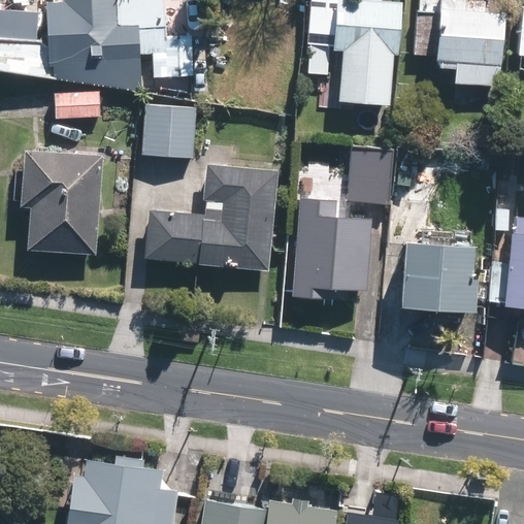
[(46,0),(50,66),(112,63),(113,80),(168,77),(164,0),(46,0)]
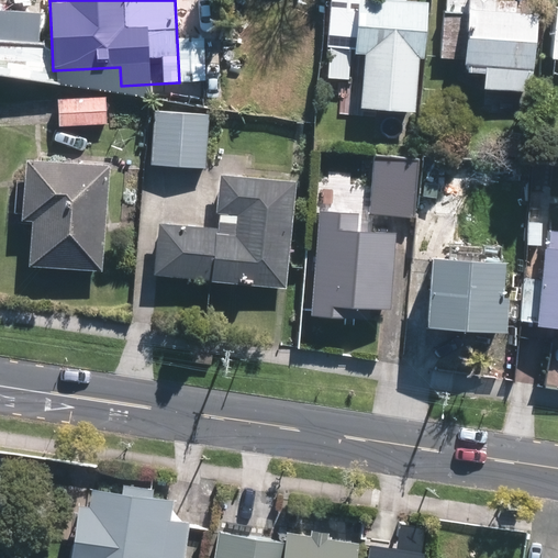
[(416,0),(358,0),(356,51),(365,52),(360,105),(416,110),(420,57),(424,57),(427,1),(416,0)]
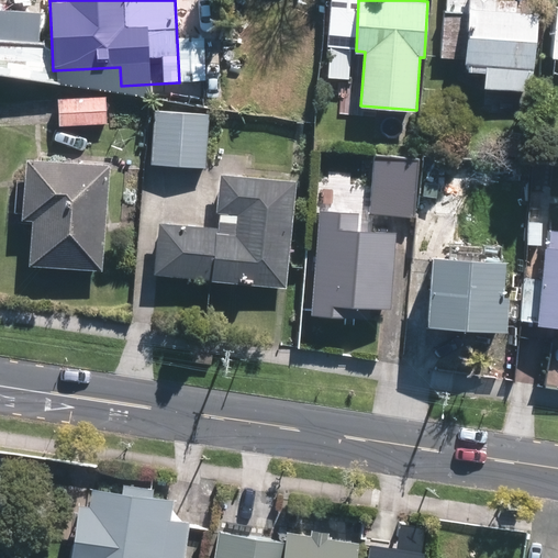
[(484,89),(532,92),(538,11),(495,8),(495,0),(445,0),(445,12),(442,11),(437,59),(465,62),(464,71),(486,73),(484,89)]
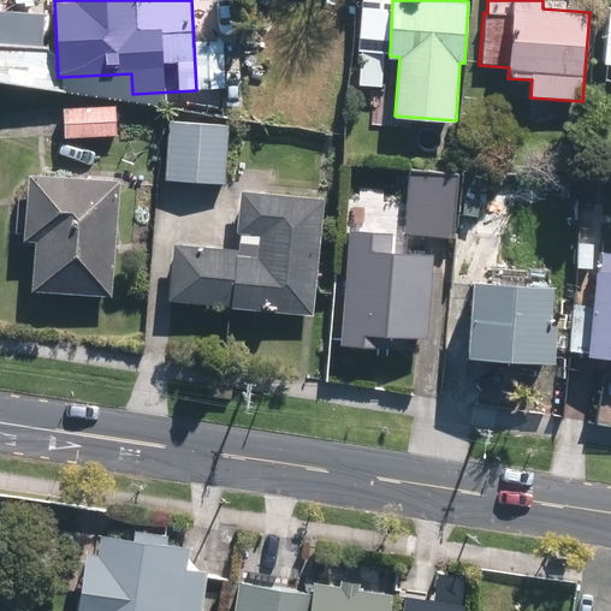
[(383,87),(387,11),(363,10),(359,85),(383,87)]
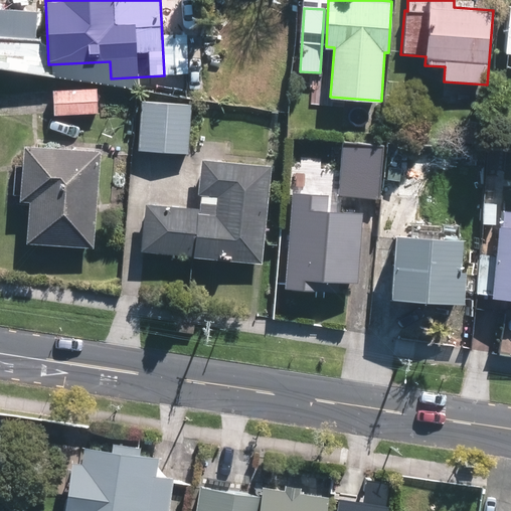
[(184,35),(163,36),(165,76),(186,75),(184,35)]
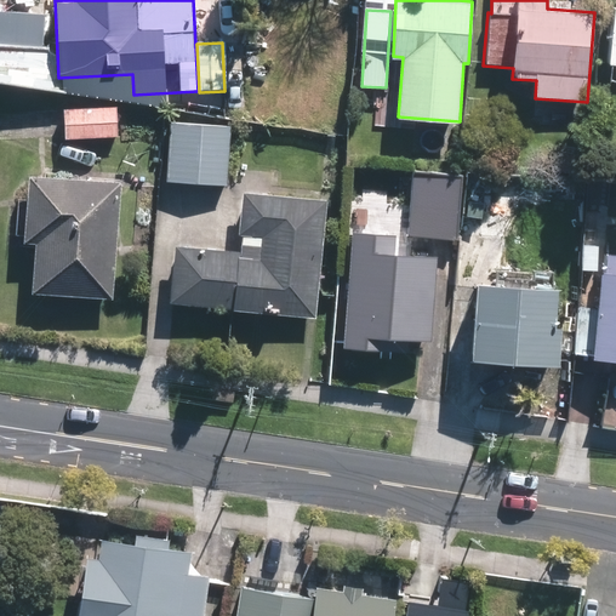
[(118,137),(117,108),(63,109),(64,140),(118,137)]
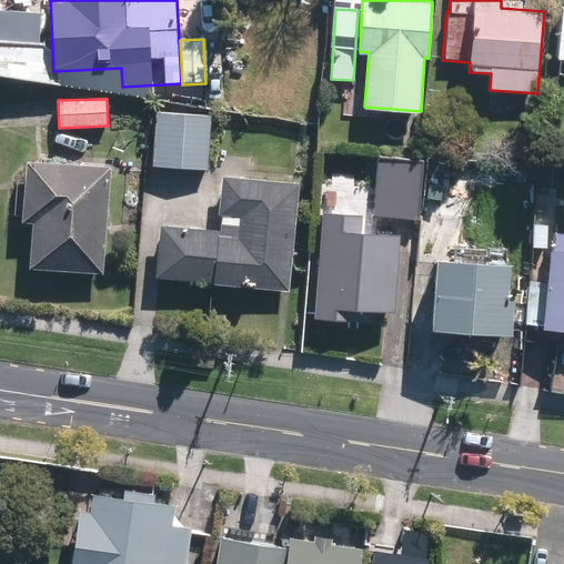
[(207,170),(210,118),(157,114),(153,167),(207,170)]
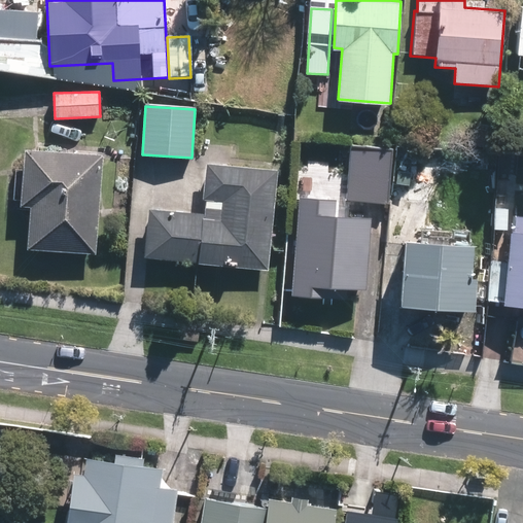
[(392,147),(350,143),(345,199),(386,203),(392,147)]
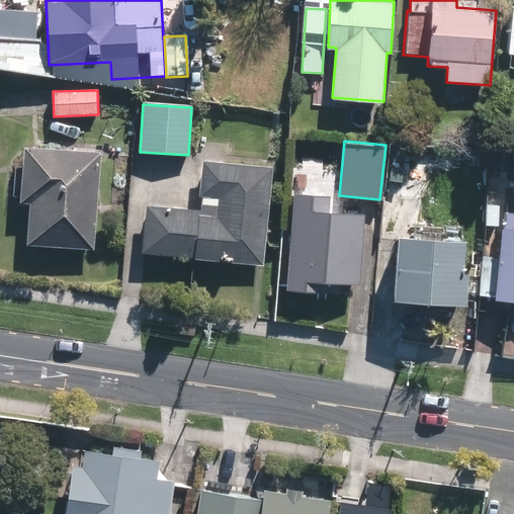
[(102,151),(24,145),(20,201),(30,201),(27,244),(94,250),(102,151)]
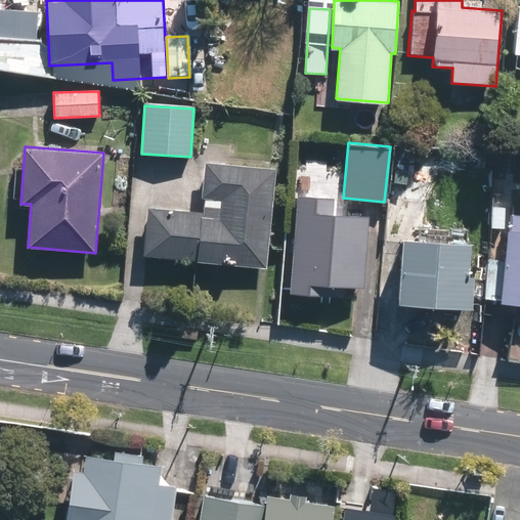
[(444,153),(394,148),(389,200),(440,204),(444,153)]
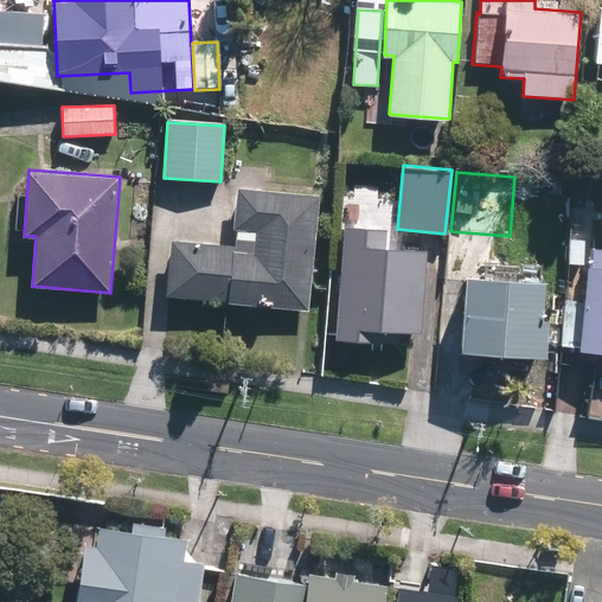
[(254,248),(172,239),(166,298),(306,312),(319,196),(237,187),(234,229),(256,231),(254,248)]
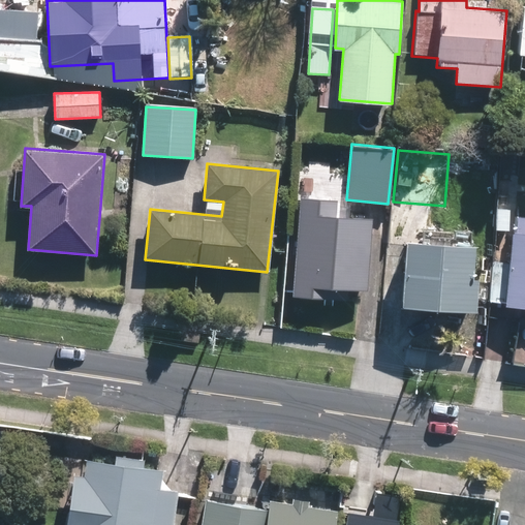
[(333,202),(301,199),(292,295),(346,300),(347,288),(366,289),(371,233),(364,232),(365,221),(331,219),(333,202)]
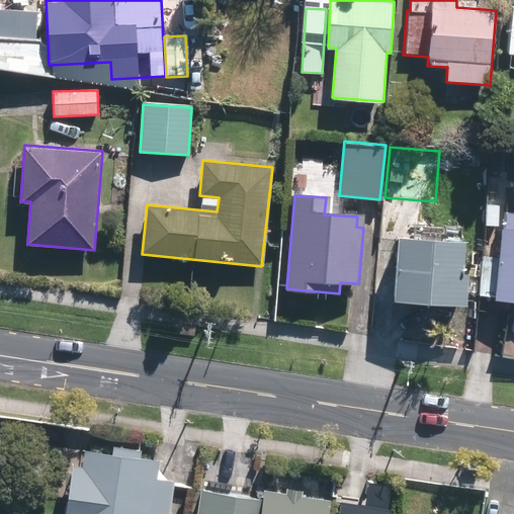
[(506,226),(503,226),(498,260),(482,258),(477,296),(513,301),(513,210),(508,210),(506,226)]
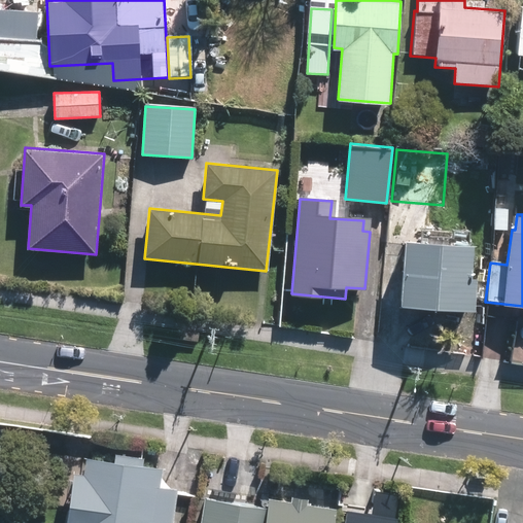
[(481,242),(407,235),(401,300),(475,306),(481,242)]
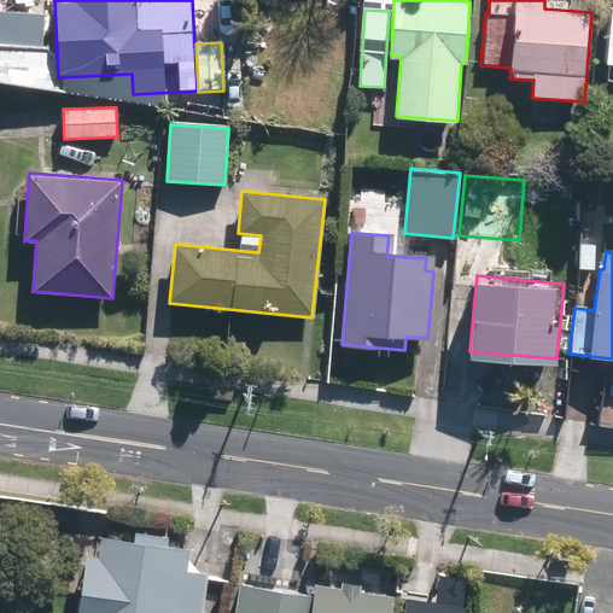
[(133,538),(101,533),(98,553),(89,552),(77,612),(202,612),(209,574),(185,570),(190,549),(167,544),(168,537),(134,531),(133,538)]
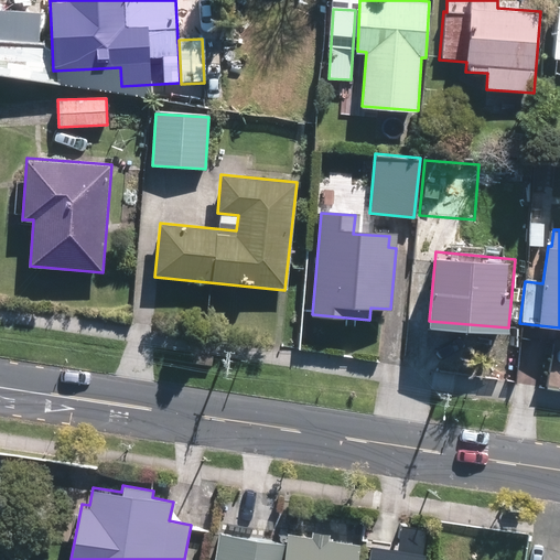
[(286,544),(218,531),(214,559),(358,559),(361,547),(329,541),(330,536),(312,532),(311,538),(288,534),(286,544)]
